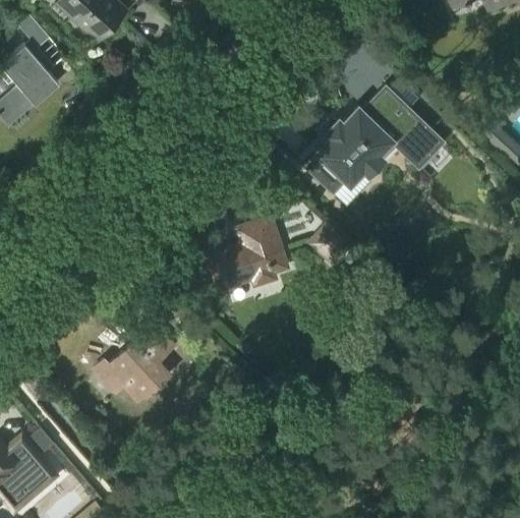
[(126,10),(115,0),(58,0),(55,4),(56,5),(60,1),(74,13),(70,17),(98,43),(99,42),(95,38),(122,8),(126,11),(126,10)]
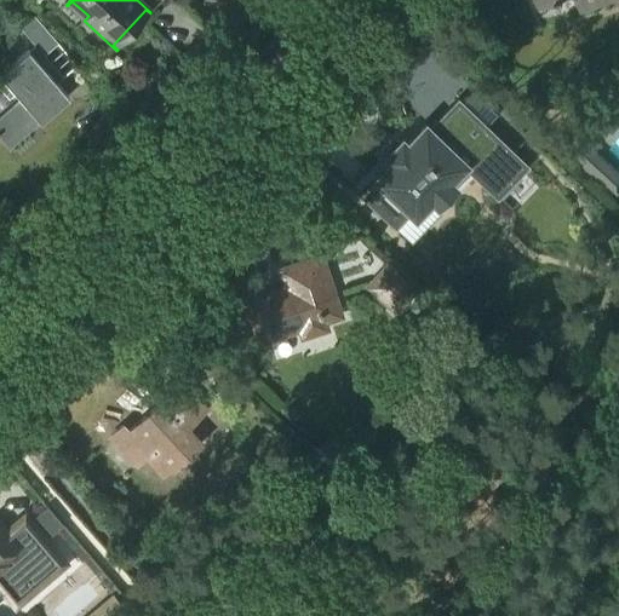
[(618,0),(537,0),(542,11),(557,6),(557,7),(565,5),(565,4),(573,0),(578,0),(583,12),(618,0)]
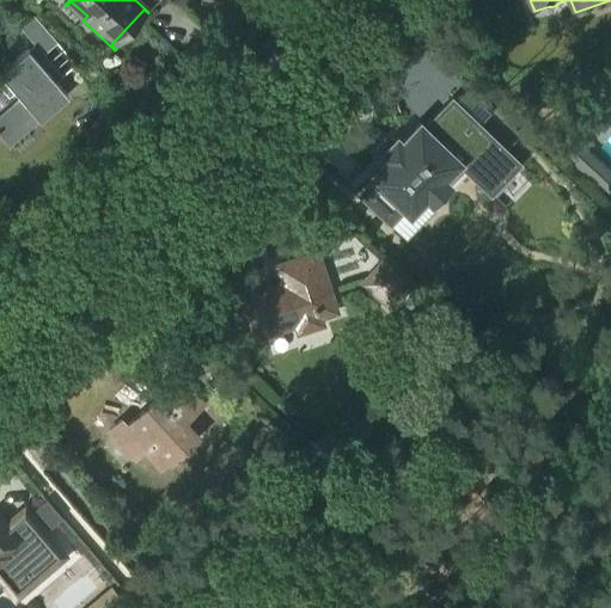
[(43,59),(57,47),(35,18),(20,30),(43,59)]
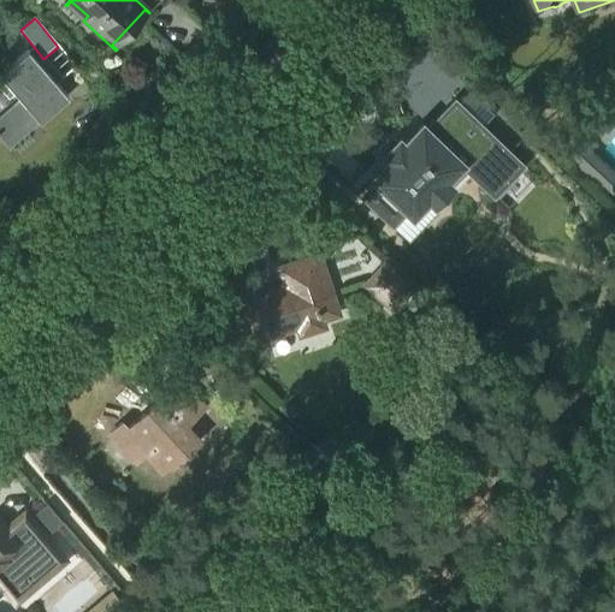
[(41,124),(70,101),(29,54),(1,78),(23,102),(0,122),(0,137),(10,149),(40,123),(41,124)]
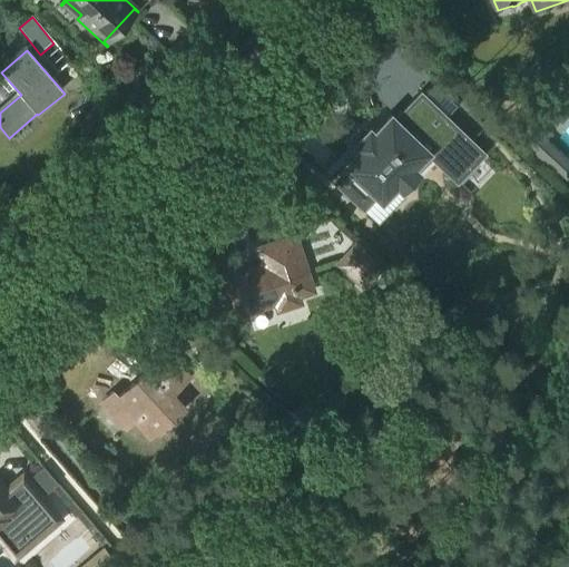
[(480,162),(467,149),(472,144),(447,120),(424,99),(421,96),(396,123),(391,118),(374,136),(370,132),(369,134),(357,145),(355,147),(360,152),(344,167),(349,172),(335,186),(364,213),(378,198),(382,203),(398,187),(403,193),(420,175),(414,169),(428,155),(458,184),(480,162)]
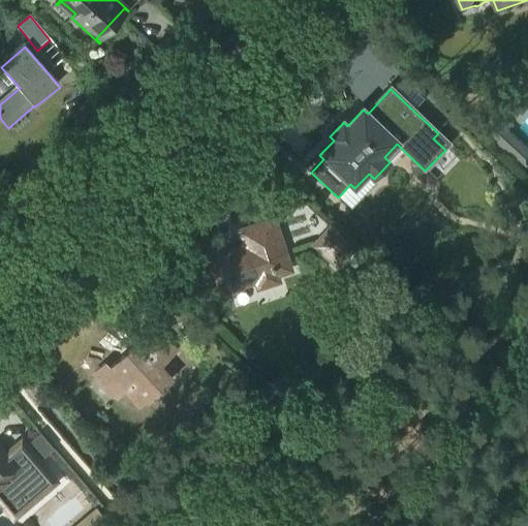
[(503,136),(511,127),(504,121),(497,129),(503,136)]
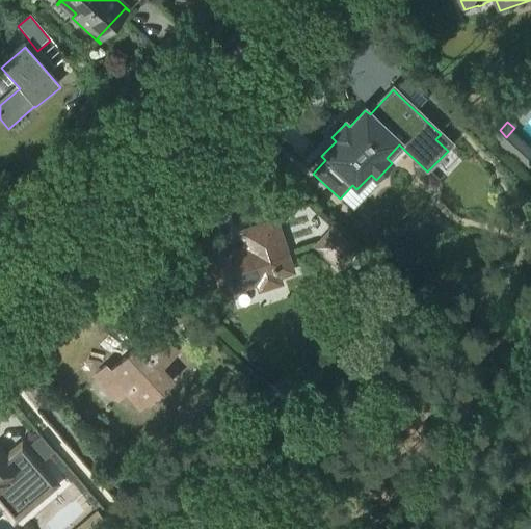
[(530,150),(528,148),(515,161),(528,173),(530,169),(530,150)]
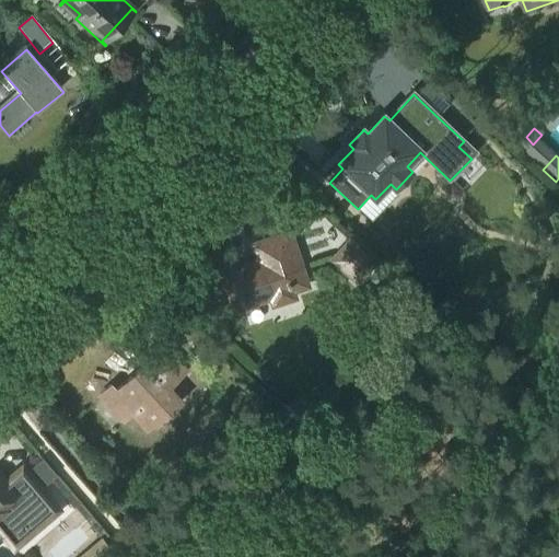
[(307,283),(292,234),(254,246),(261,265),(249,269),(248,266),(247,266),(247,267),(209,279),(222,318),(244,311),(243,305),(269,297),(274,309),(297,301),(292,289),(307,283)]
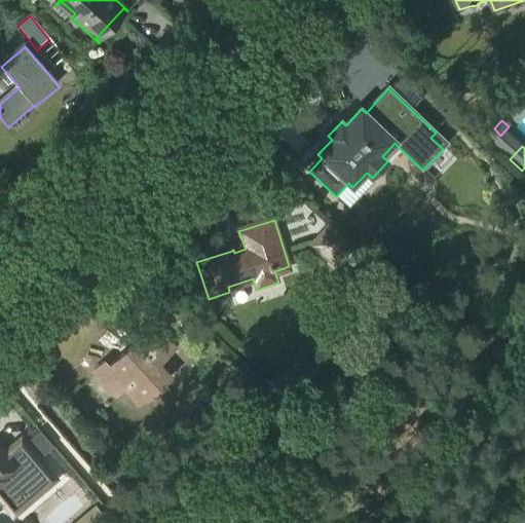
[(337,268),(353,250),(329,227),(312,247),(337,268)]
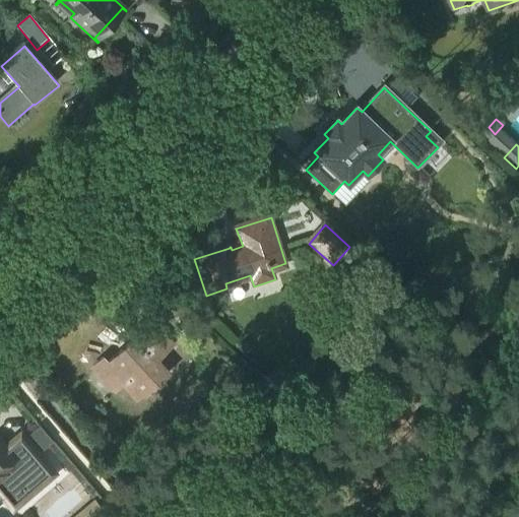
[(175,346),(158,329),(149,336),(145,332),(109,365),(105,360),(94,369),(116,392),(124,385),(139,401),(170,374),(158,362),(175,346)]
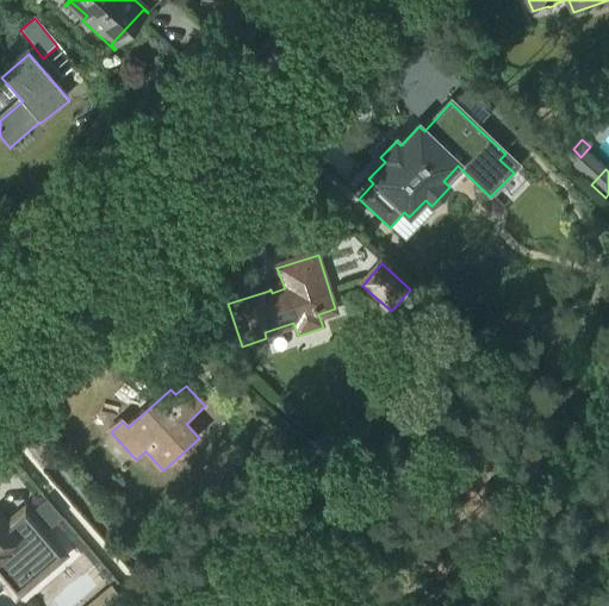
[(49,503),(38,512),(54,530),(66,520),(49,503)]
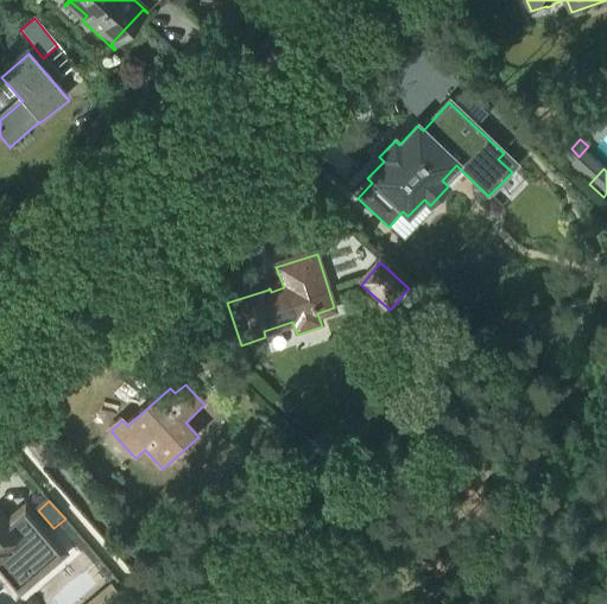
[(0,580),(2,579),(20,565),(35,582),(65,554),(26,510),(8,525),(0,514),(0,580)]
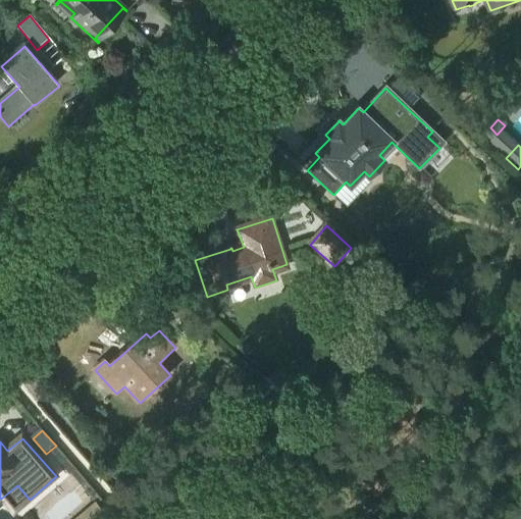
[(109,518),(96,503),(76,518),(109,518)]
